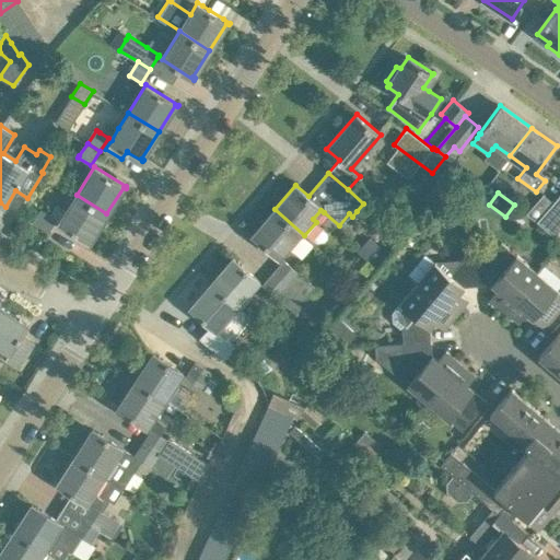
[(537,221),(553,202),(543,194),(527,212),(537,221)]
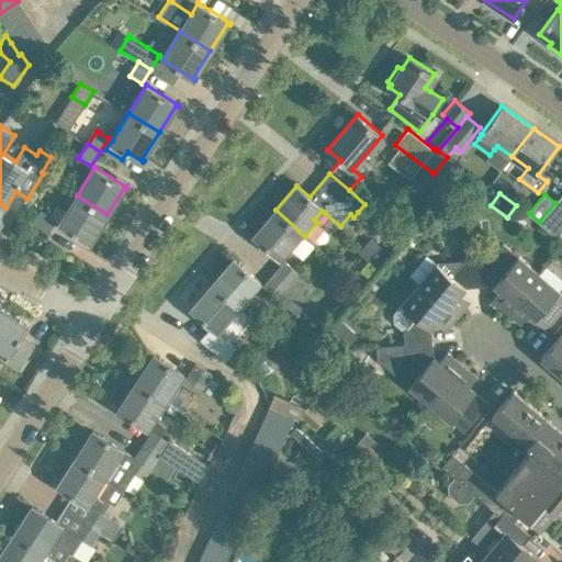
[(561,194),(555,203),(539,222),(557,237),(561,231),(561,194)]
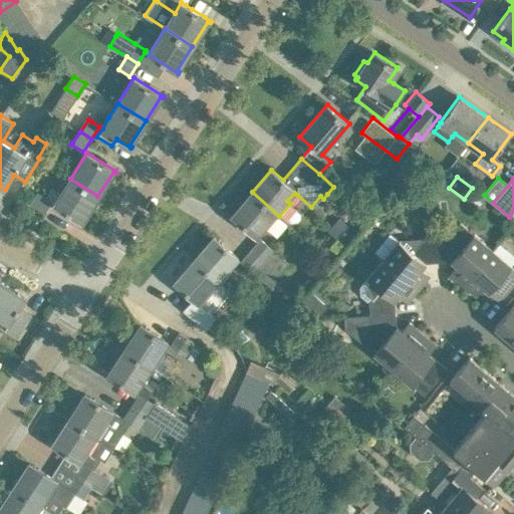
[(82,221),(97,196),(70,179),(54,204),(83,223),(84,222),(82,221)]
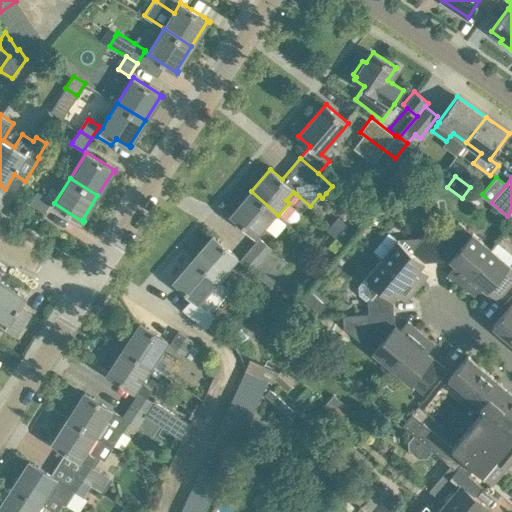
[(45,210),(51,200),(37,191),(31,202),(45,210)]
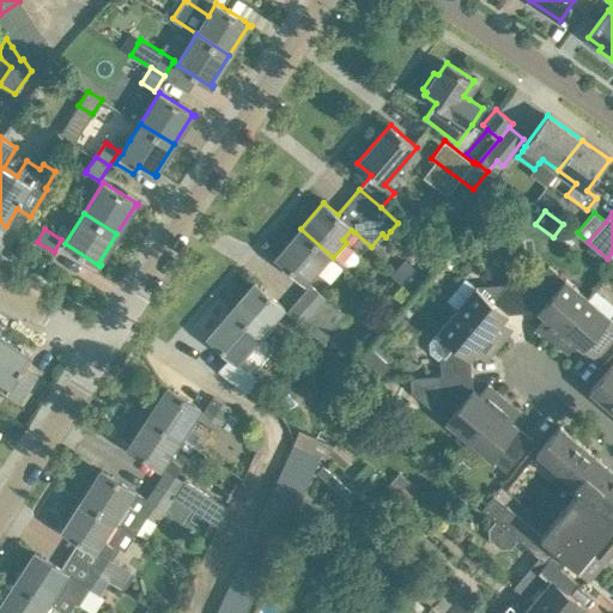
[(319,273),(333,258),(301,229),(277,256),(307,281),(316,271),(319,273)]
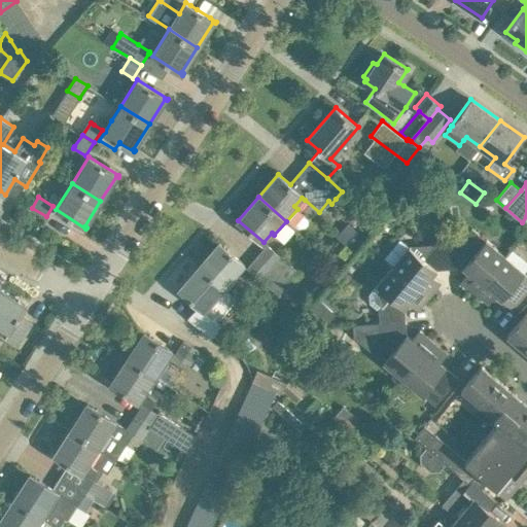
[(476,291),(505,255),(471,227),(460,241),(448,242),(450,268),(463,267),(468,272),(461,280),(476,291)]
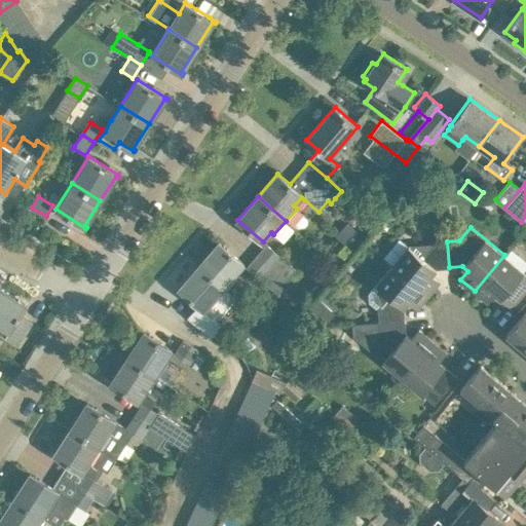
[(342,242),(351,251),(363,237),(353,229),(342,242)]
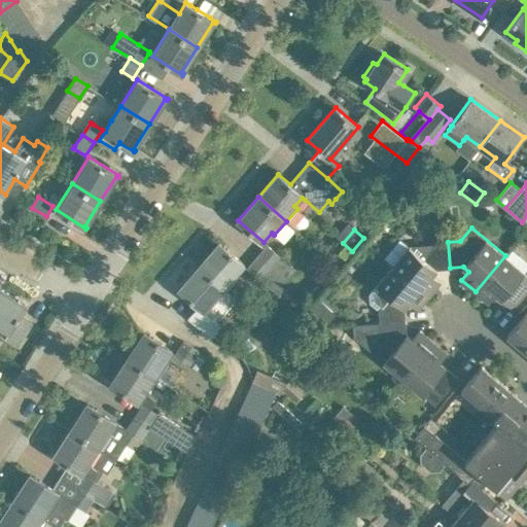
[(244,280),(239,276),(236,273),(244,264),(219,242),(199,266),(237,299),(245,297),(244,280)]
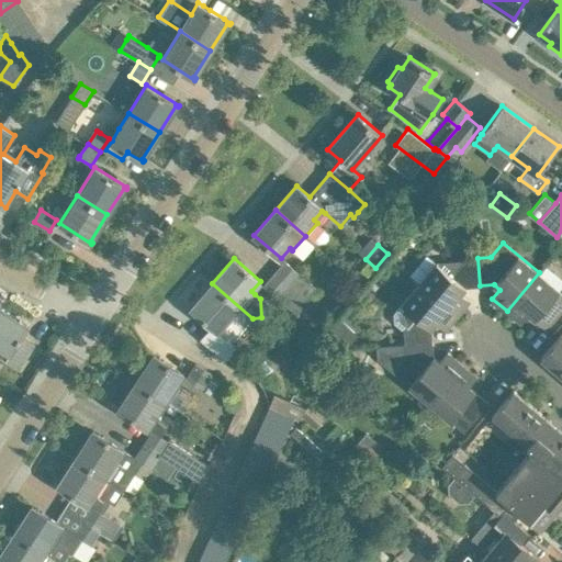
[(465,287),(480,285),(478,258),(464,259),(451,274),(436,261),(418,282),(458,315),(470,301),(461,293),(465,287)]
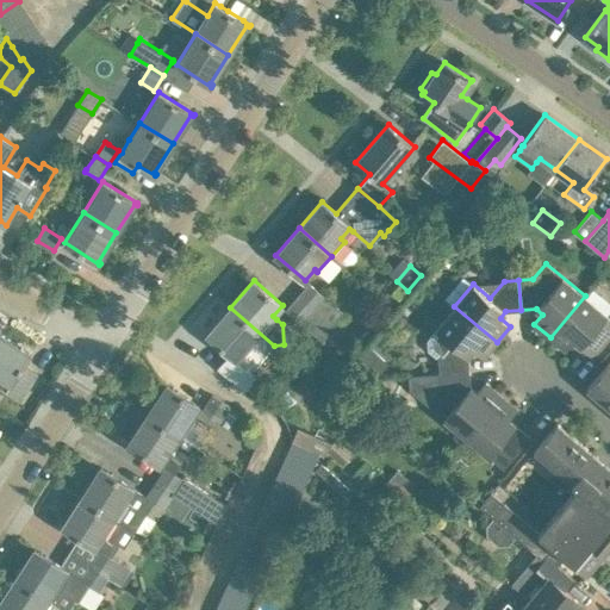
[(331,325),(342,313),(309,284),(298,296),(331,325)]
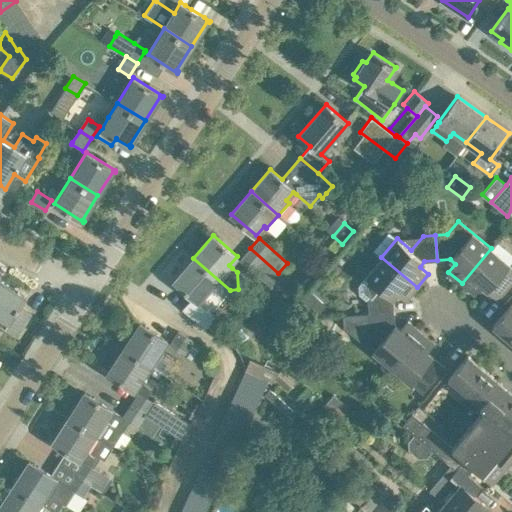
[(327,242),(319,251),(329,260),(337,251),(327,242)]
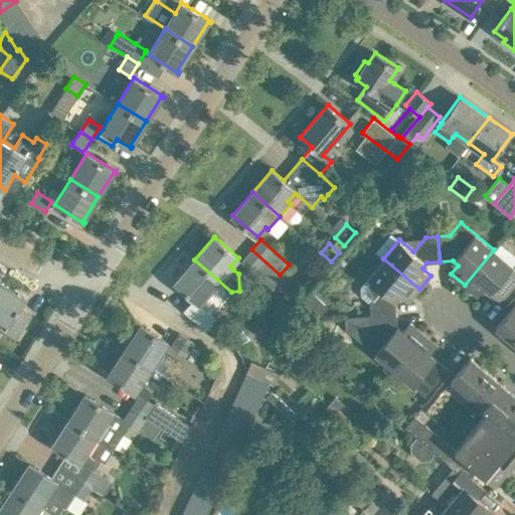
[(271,285),(280,275),(251,249),(242,261),(271,285)]
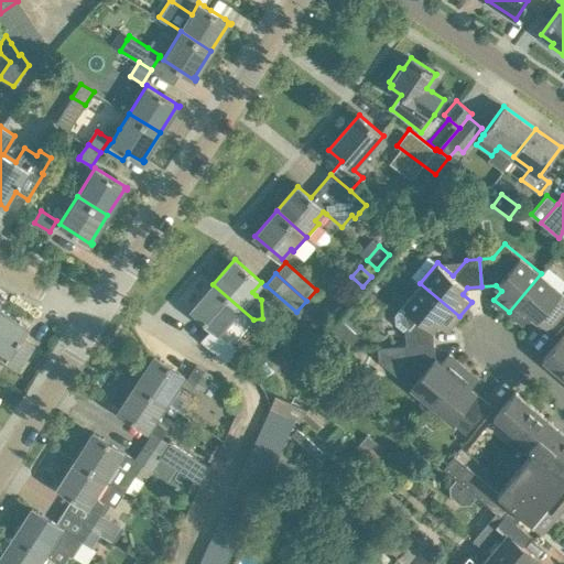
[(563,292),(541,273),(509,312),(523,324),(531,315),(549,329),(563,310),(563,292)]
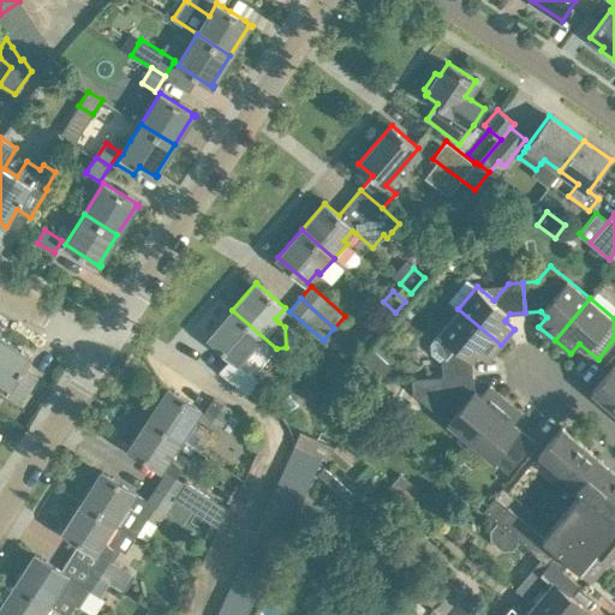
[(443,377),(473,375),(472,359),(477,352),(488,360),(501,345),(458,309),(430,341),(431,353),(442,362),(443,377)]
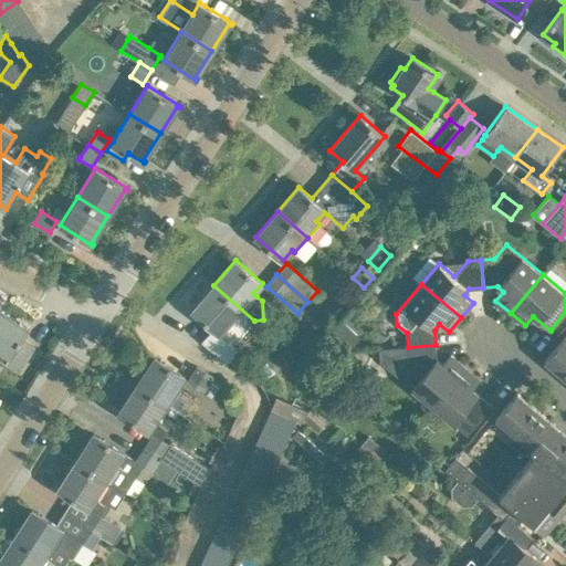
[(232,345),(254,321),(213,285),(192,311),(213,328),(201,342),(202,342),(228,362),(238,349),(232,345)]
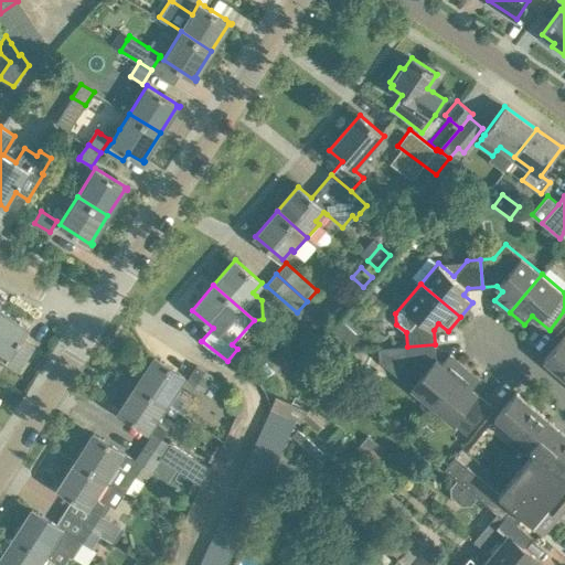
[(34,345),(22,338),(29,327),(0,309),(0,308),(0,358),(19,370),(34,345)]
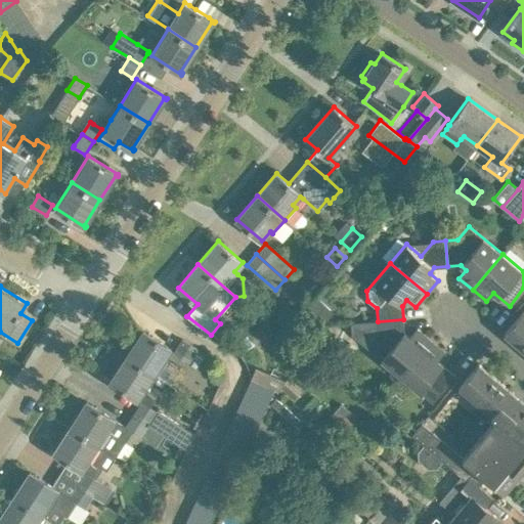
[(523,309),(504,333),(523,349),(523,309)]
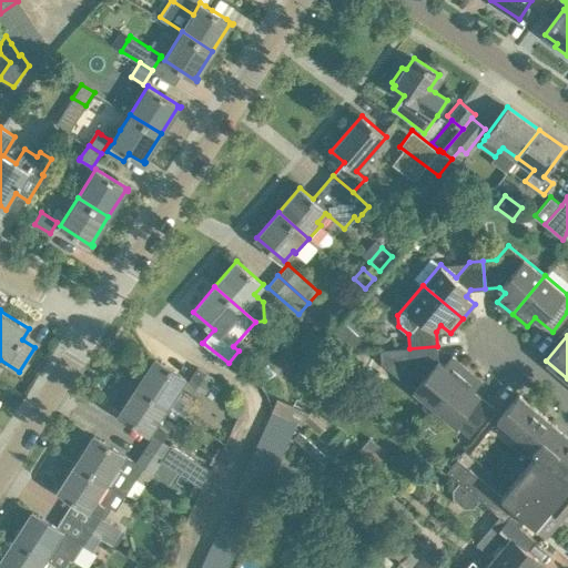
[(409,348),(381,351),(382,363),(398,376),(434,407),(467,368),(452,356),(444,365),(438,359),(437,346),(409,348)]
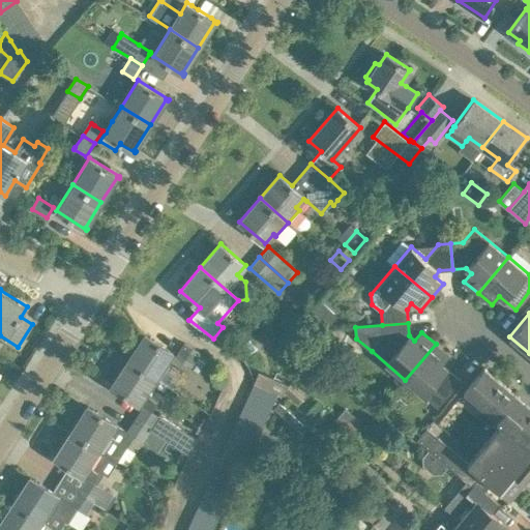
[(159,380),(169,364),(167,363),(173,352),(145,333),(127,360),(159,380)]
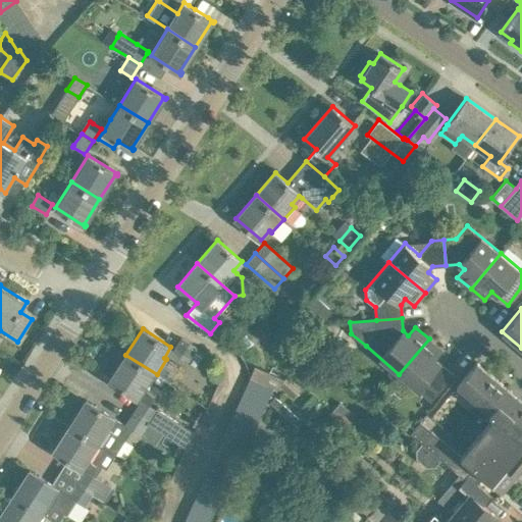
[(192,356),(197,347),(181,337),(173,350),(189,360),(192,356)]
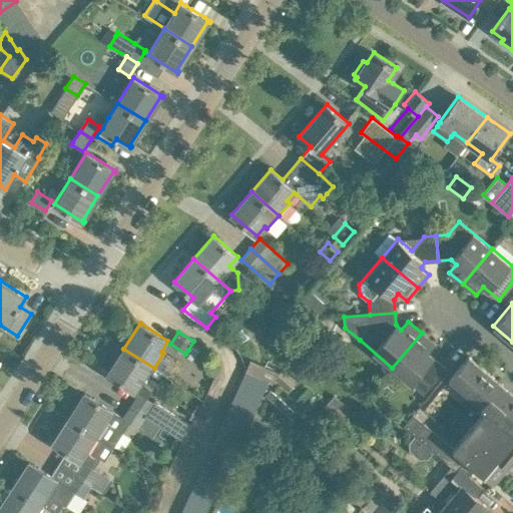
[(422,333),(392,368),(411,383),(417,376),(430,387),(446,367),(428,352),(435,344),(422,333)]
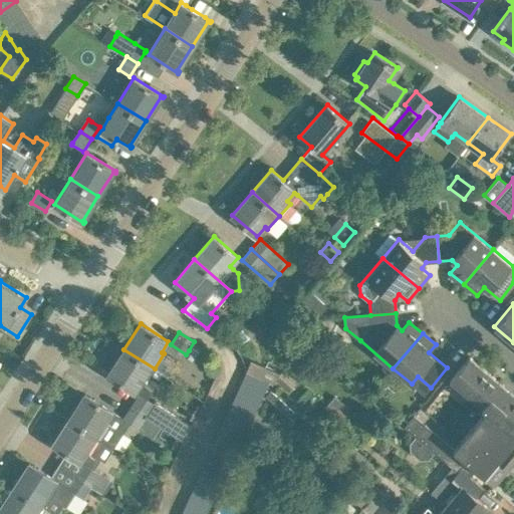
[(194,341),(189,350),(196,355),(202,346),(194,341)]
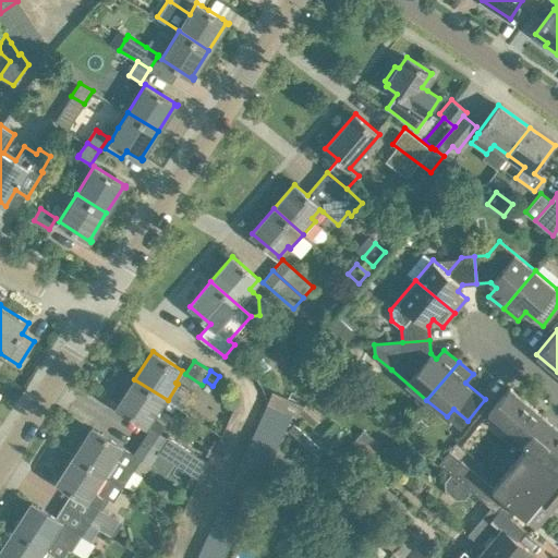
[(142,440),(159,451),(198,476),(207,462),(168,436),(167,437),(160,433),(168,422),(158,415),(168,400),(134,379),(117,407),(149,427),(142,440)]
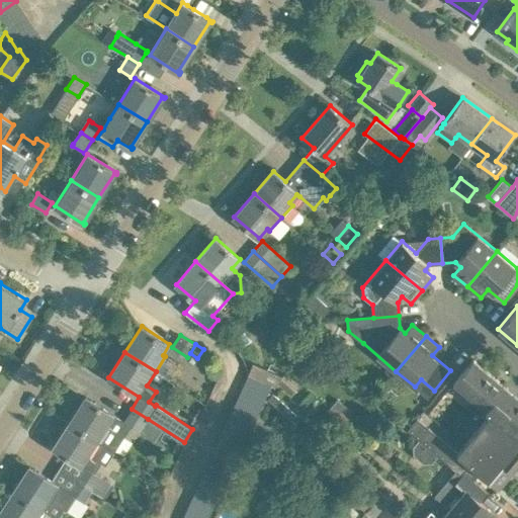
[(517,397),(473,359),(453,382),(491,414),(457,452),(417,418),(408,429),(419,439),(437,454),(461,475),(464,471),(473,480),(481,471),(498,487),(512,469),(517,475),(517,473),(517,397)]
